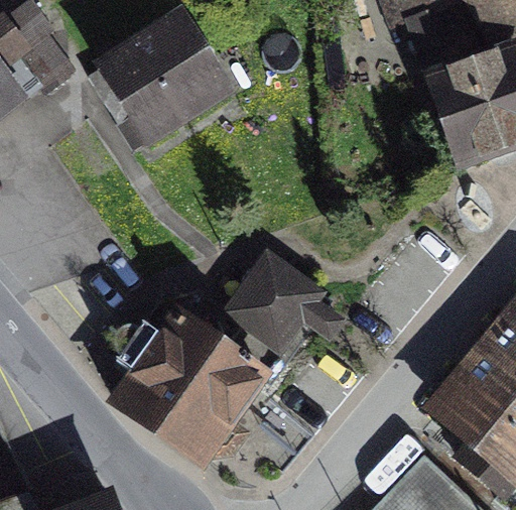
[(0,119),(72,60),(49,33),(56,28),(35,0),(22,0),(4,13),(0,7),(0,119)]
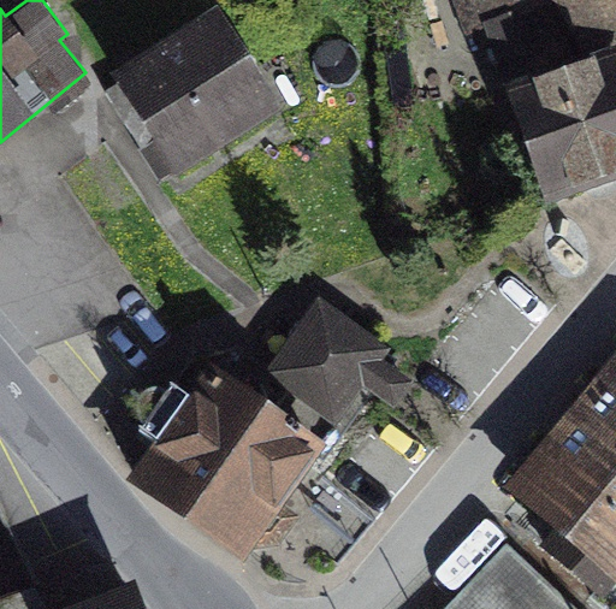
[(454,0),(469,39),(486,35),(545,204),(615,181),(615,43),(592,52),(556,0),(454,0)]
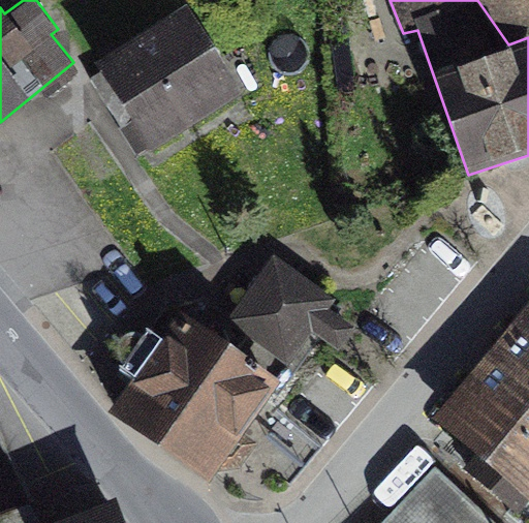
[(477,0),(508,44),(528,37),(528,0),(477,0)]
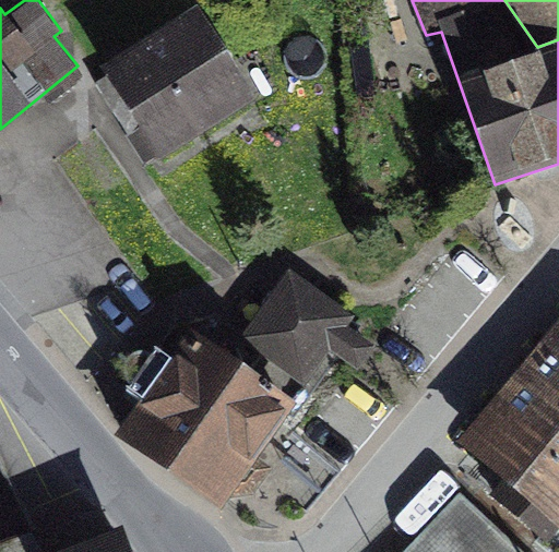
[(198,6),(104,69),(162,162),(259,99),(198,6)]
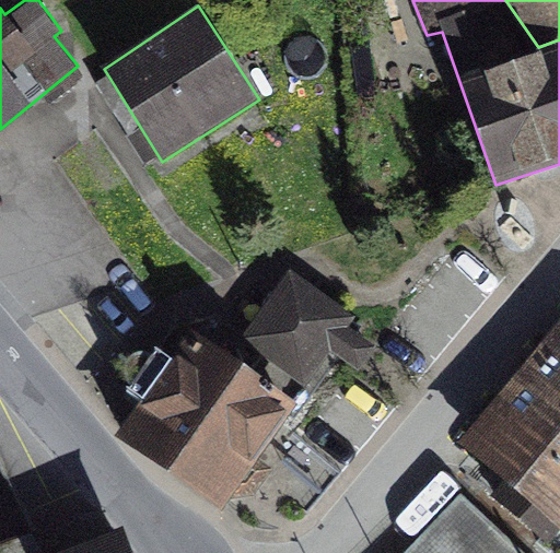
[(290,267),(246,331),(321,381),(338,355),(360,369),(376,345),(354,330),(363,316),(290,267)]
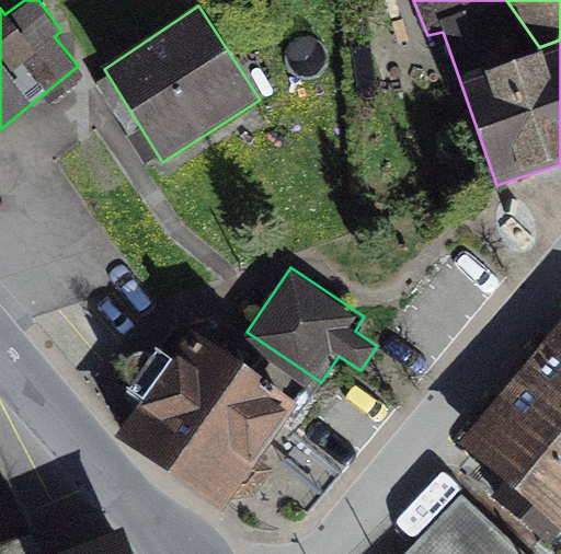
[(296,418),(321,382),(247,332),(219,312),(202,318),(116,437),(224,512),(290,416),(296,418)]
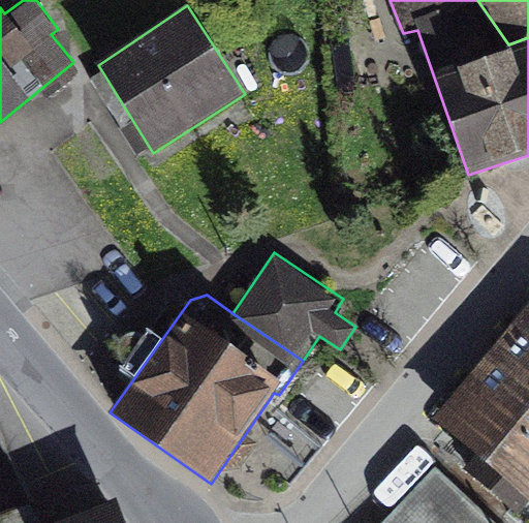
[(528,522),(528,301),(433,418),(475,455),(463,469),(525,522),(528,522)]
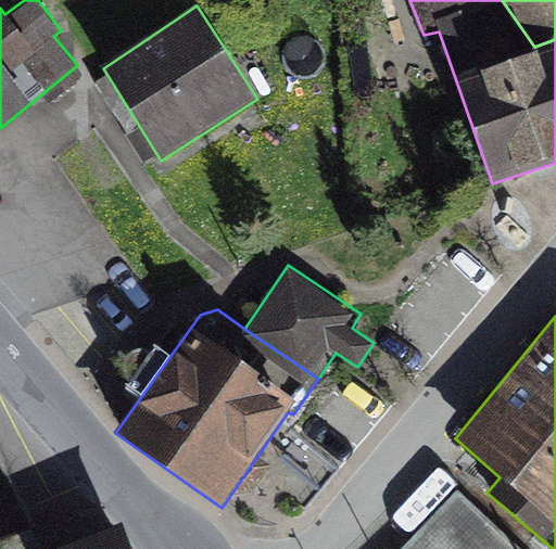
[(522,548),(458,489),(401,548),(522,548)]
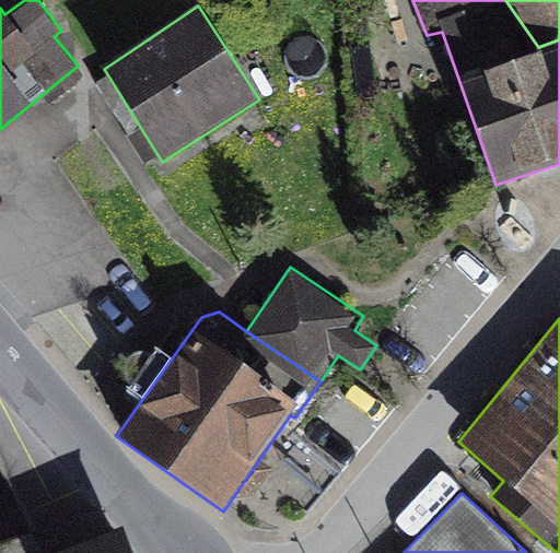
[(0,552),(132,552),(124,528),(109,532),(98,505),(0,543),(0,552)]
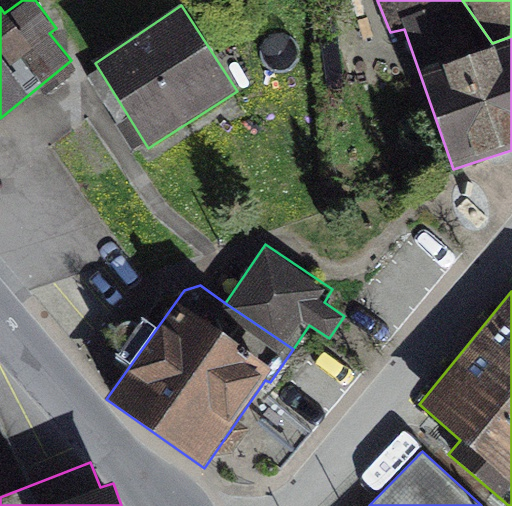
All buildings are outlined.
